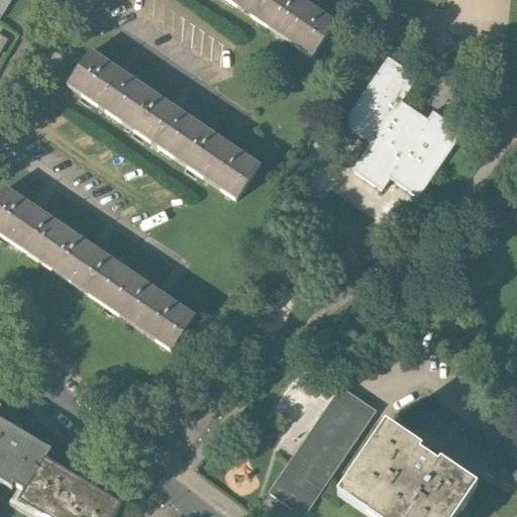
[(222,0),(251,19),(264,0),(222,0)]
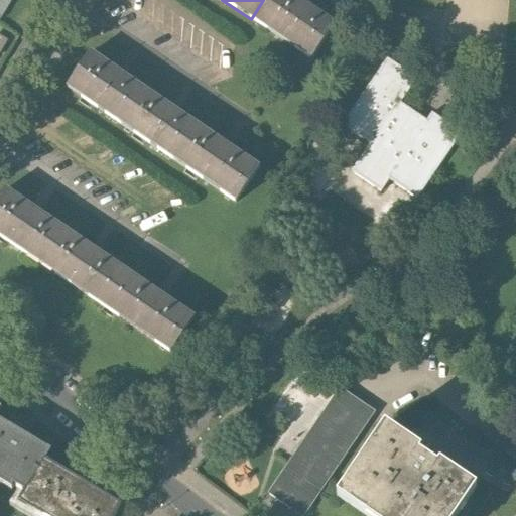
[(335,27),(294,0),(263,0),(251,19),(311,60),(335,27)]
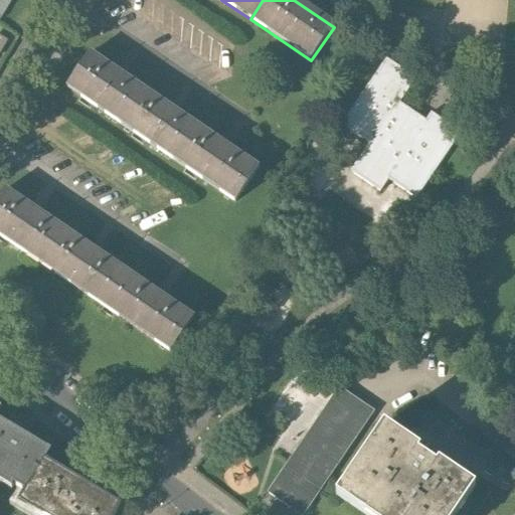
[(67,90),(124,128),(146,95),(90,56),(67,90)]
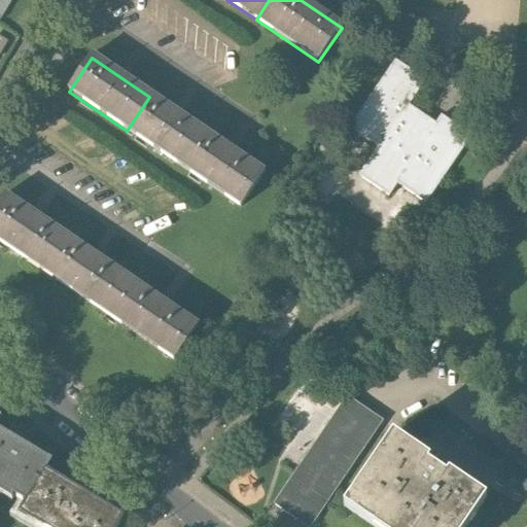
[(396,59),(350,127),(379,146),(359,174),(387,194),(395,180),(426,201),(471,134),(442,114),(436,123),(410,105),(427,79),(396,59)]
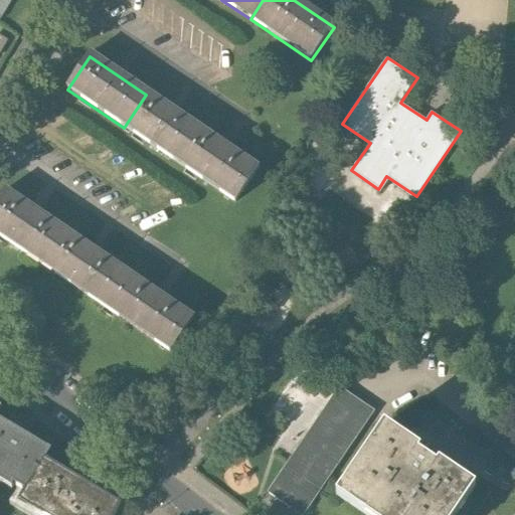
[(124,128),(179,165),(202,132),(146,95),(124,128)]
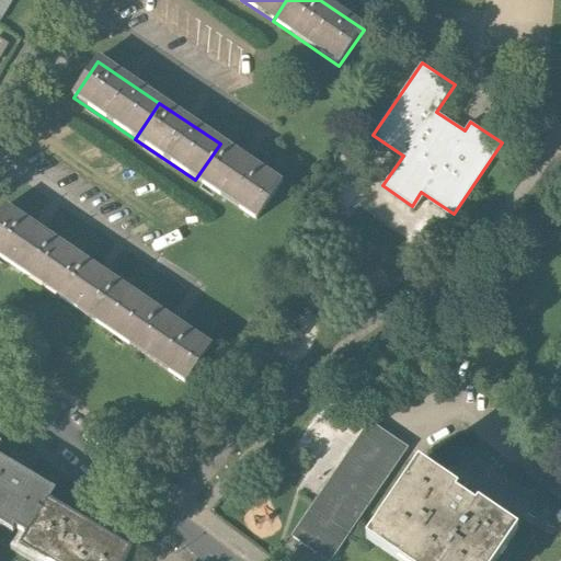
[(281,185),(220,144),(195,180),(256,221),(281,185)]
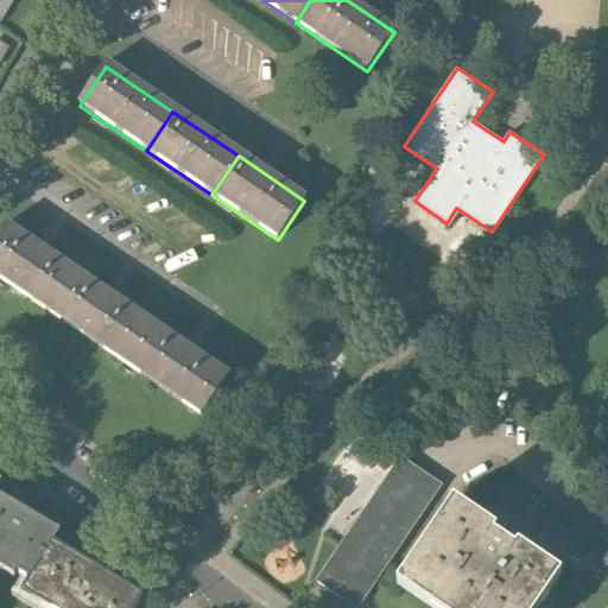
[(0,234),(0,280),(54,317),(80,278),(6,227),(0,234)]
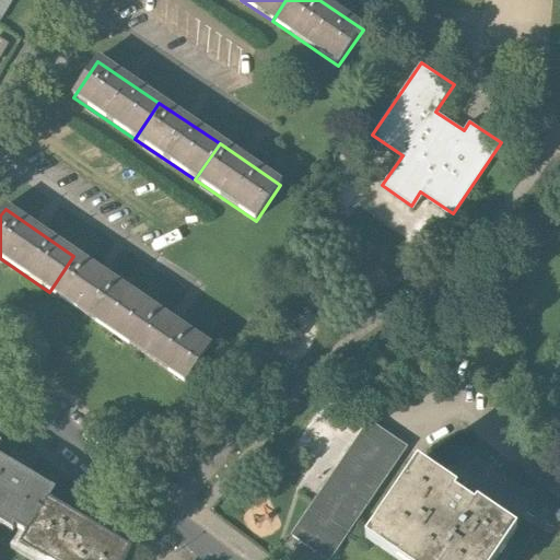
[(141,302),(73,256),(49,292),(117,338),(141,302)]
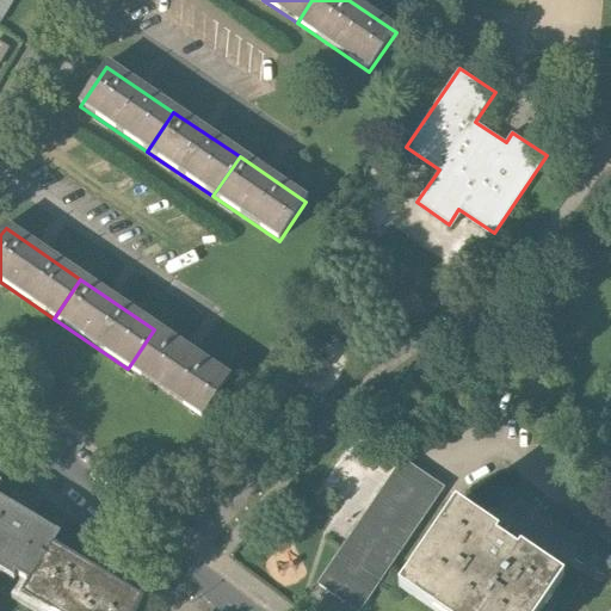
[(229,381),(154,329),(128,369),(202,420),(229,381)]
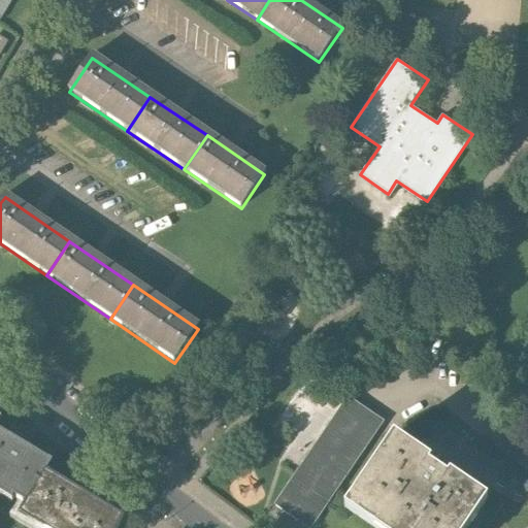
[(348,397),(274,504),(308,527),(311,527),(384,422),(348,397)]
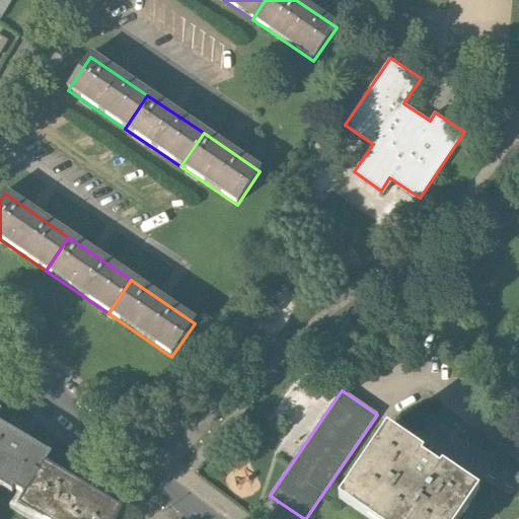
[(13,490),(26,497),(46,464),(51,455),(0,424),(0,486),(11,494),(13,490)]
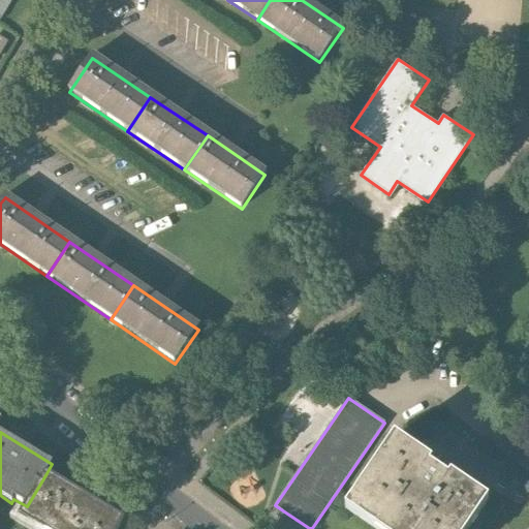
[(395,437),(345,509),(374,528),(469,528),(488,502),(452,477),(449,480),(429,467),(432,463),(395,437)]
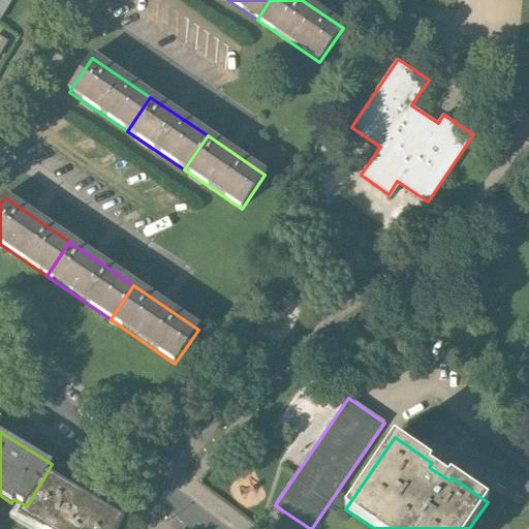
[(120,528),(125,521),(47,473),(27,506),(21,517),(40,528),(120,528)]
